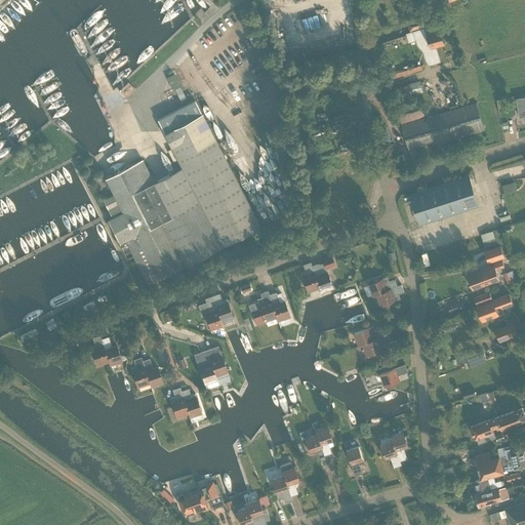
[(440,29),(427,34),(426,30),(414,33),(417,42),(418,44),(419,45),(420,47),(421,48),(422,49),(425,51),(430,66),(441,62),(437,47),(445,44),(440,29)]
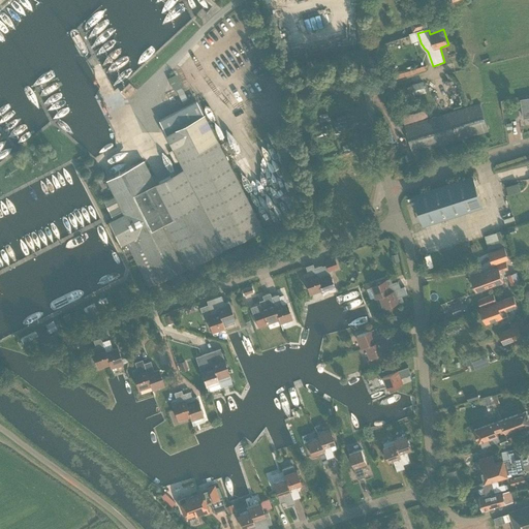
[(466,81),(464,75),(440,82),(446,104),(471,97),(469,91),(464,93),(461,83),(466,81)]
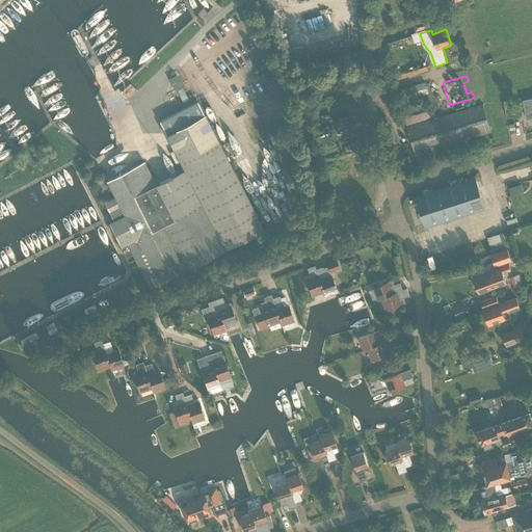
[(429,97),(424,82),(415,85),(418,96),(422,95),(423,99),(429,97)]
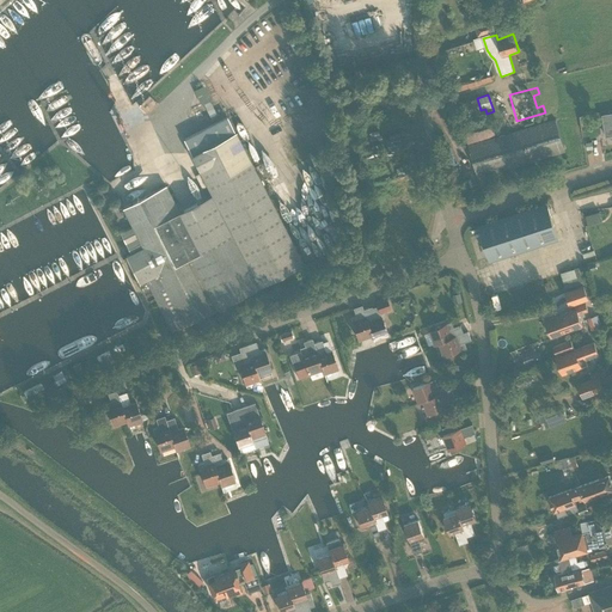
[(138,104),(146,112),(155,104),(148,96),(138,104)]
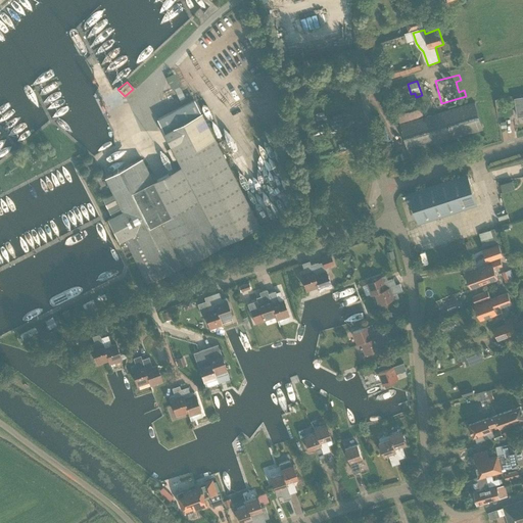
[(411,95),(407,84),(395,88),(399,99),(411,95)]
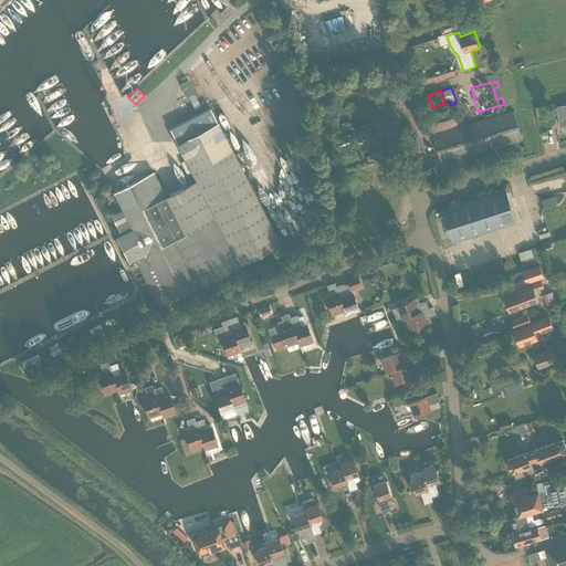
[(432,133),(458,125),(452,107),(428,115),(432,133)]
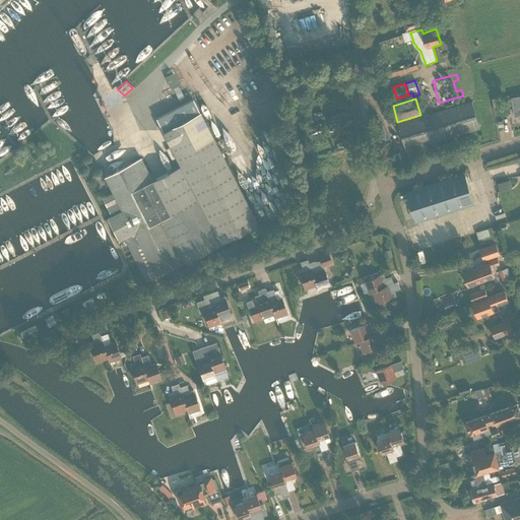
[(200,113),(193,101),(156,120),(163,132),(180,166),(152,180),(142,158),(105,177),(113,193),(102,198),(111,217),(109,218),(120,240),(125,238),(147,282),(258,224),(200,113)]
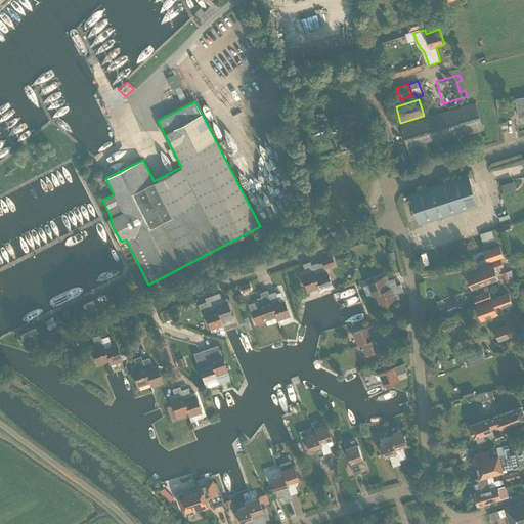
[(408,151),(483,129),(475,102),(400,125),(408,151)]
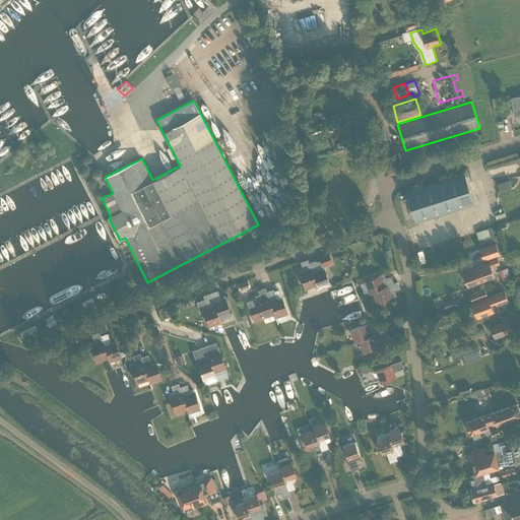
[(262,139),(247,140),(249,164),(256,163),(257,169),(265,169),(262,139)]
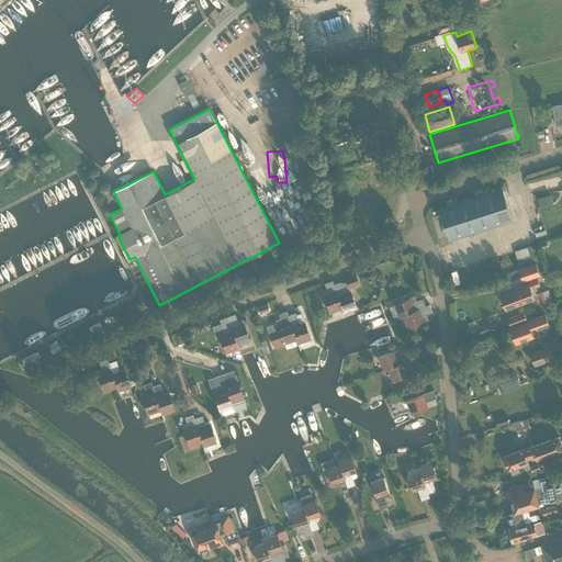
[(182,159),(177,163),(182,172),(188,169),(182,159)]
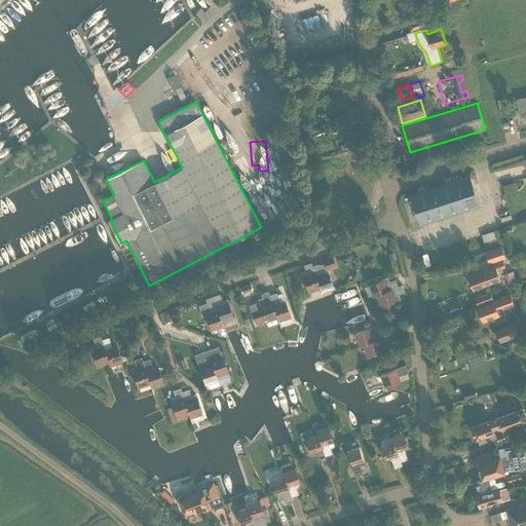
[(420,224),(480,204),(471,176),(411,194),(420,224)]
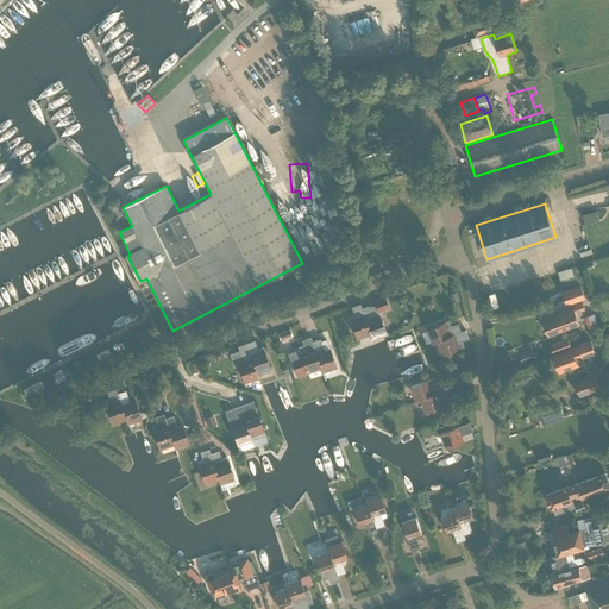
[(388,218),(397,215),(395,207),(385,209),(388,218)]
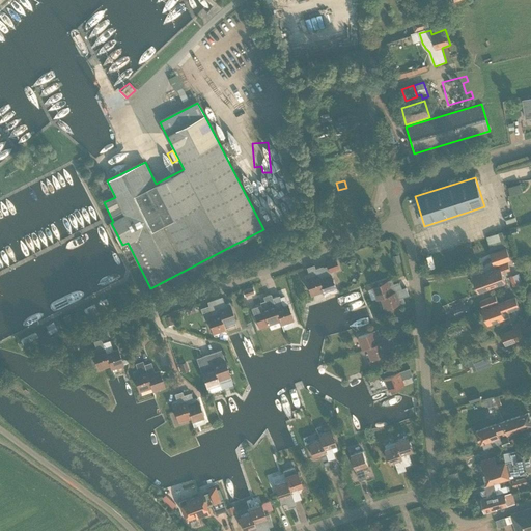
[(520,184),(507,188),(510,196),(523,192),(520,184)]
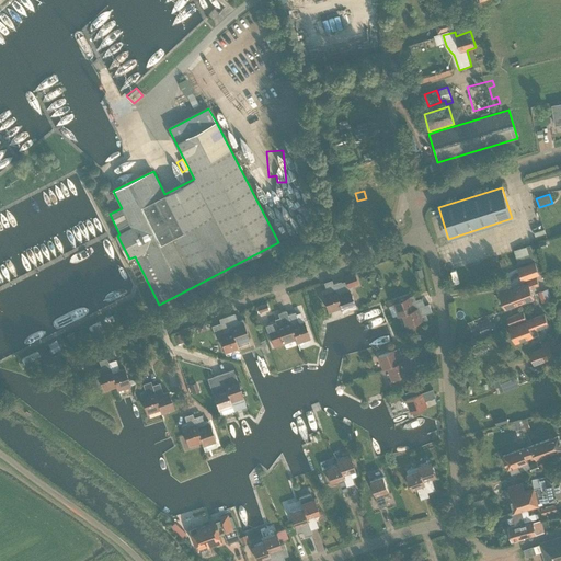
[(535,263),(518,268),(522,281),(539,274),(535,263)]
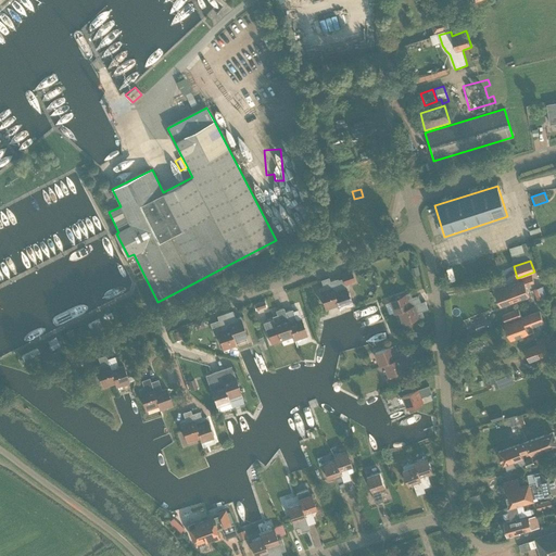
[(418,267),(412,268),(413,276),(420,274),(418,267)]
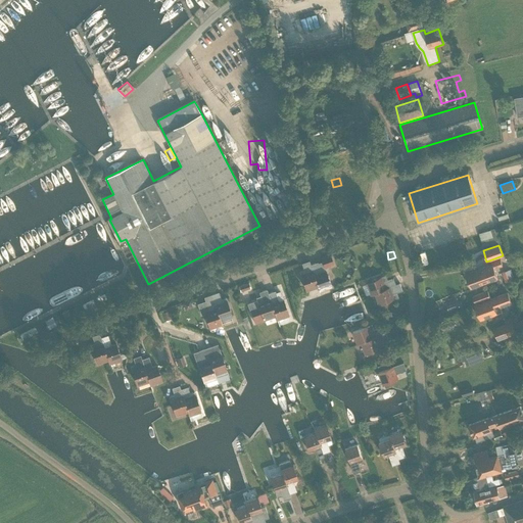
[(318,263),(311,265),(310,265),(318,286),(319,290),(331,286),(325,269),(333,266),(330,255),(321,259),(323,265),(319,266),(318,263)]
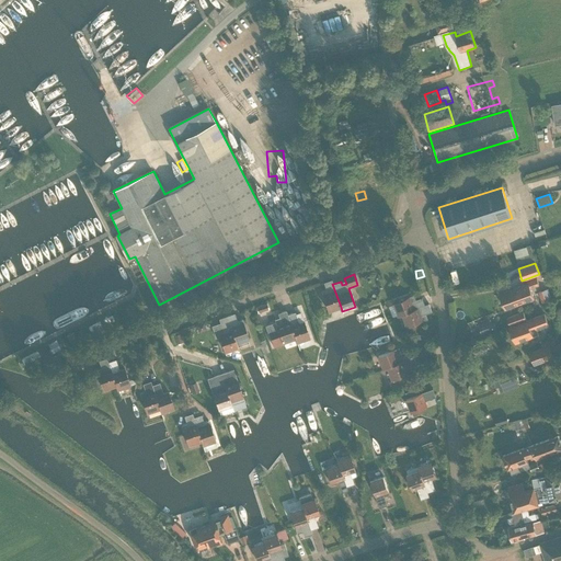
[(516,288),(521,304),(534,298),(530,289),(539,286),(537,279),(528,283),(528,284),(516,288)]
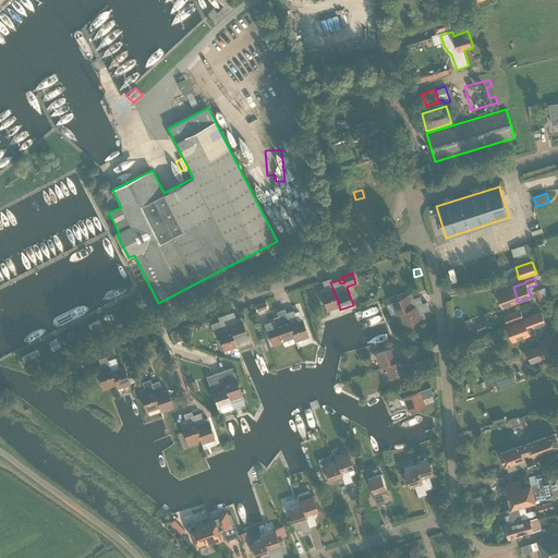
[(326,310),(339,305),(330,282),(331,282),(329,279),(322,281),(326,292),(320,294),(326,310)]
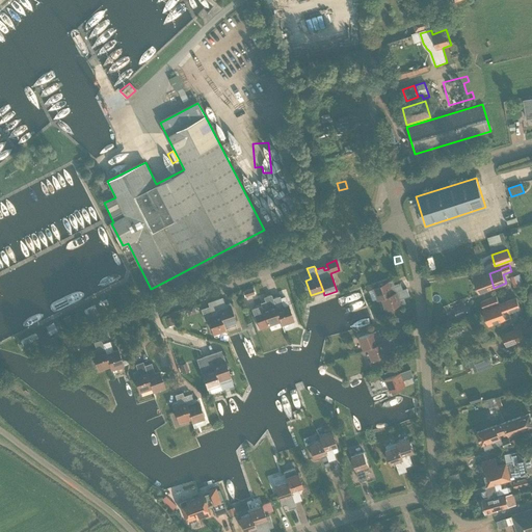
[(494,288),(489,273),(473,280),(478,293),(494,288)]
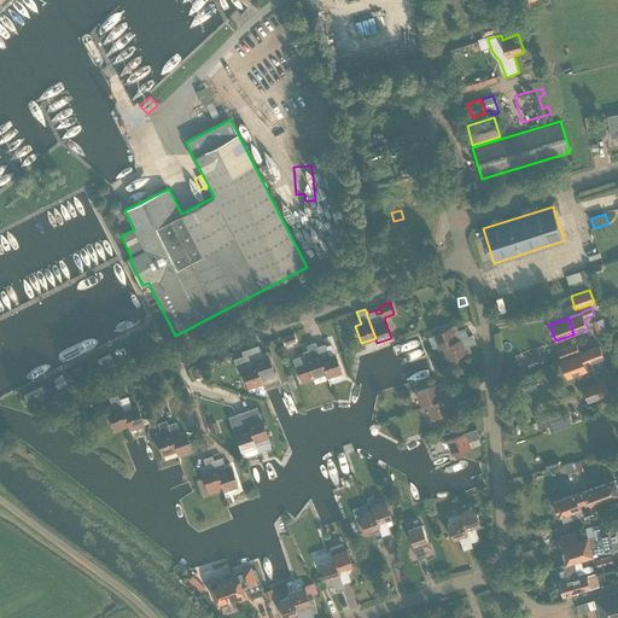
[(607,331),(604,318),(593,321),(598,334),(607,331)]
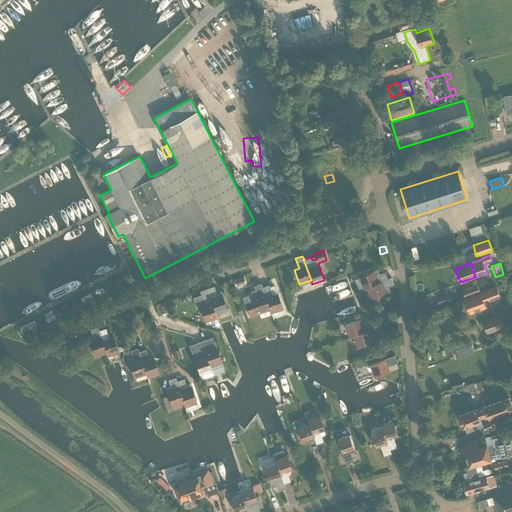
[(388,279),(385,272),(375,276),(373,271),(359,276),(364,288),(367,287),(388,279)]
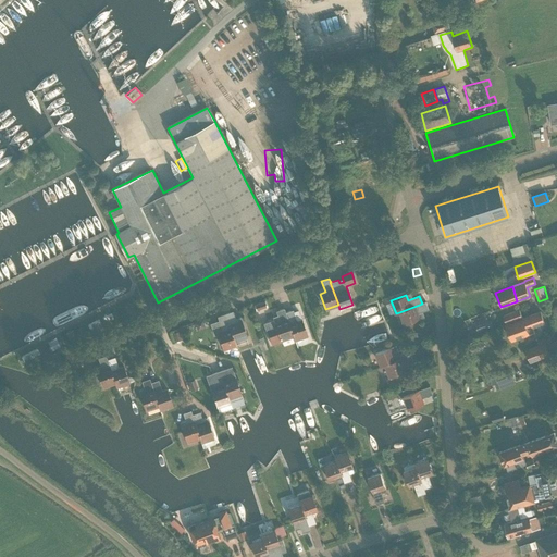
[(422,304),(399,312),(405,324),(420,319),(418,313),(429,310),(425,301),(422,304)]
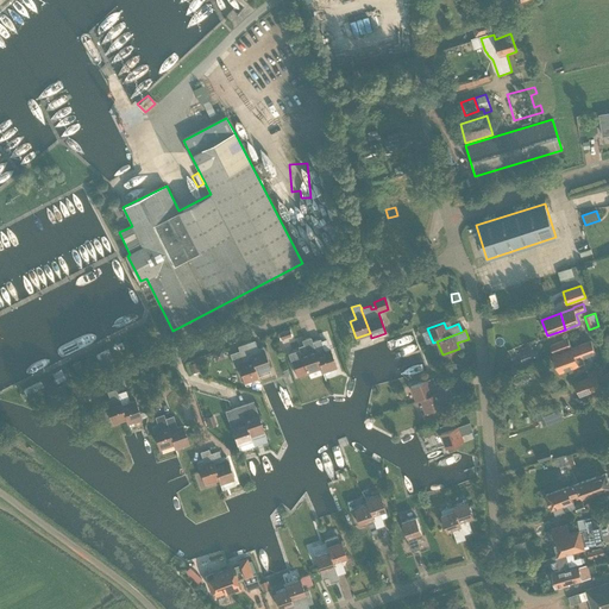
[(312,343),(311,338),(302,341),(305,349),(288,355),(292,365),(293,365),(297,377),(308,374),(307,371),(320,366),(312,343)]
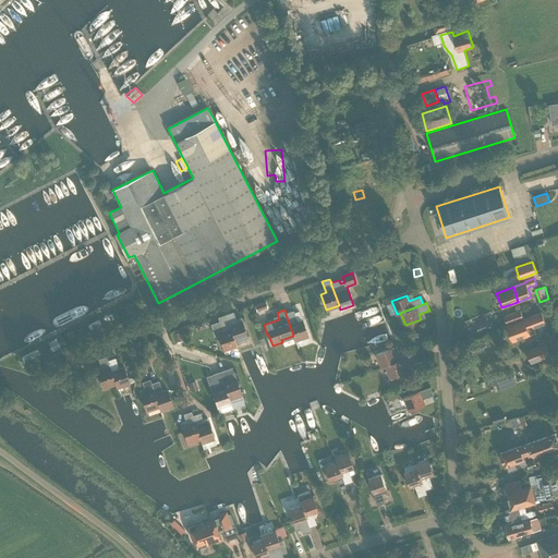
[(293,311),(286,314),(293,336),(294,340),(308,336),(302,320),(298,322),(293,311)]
